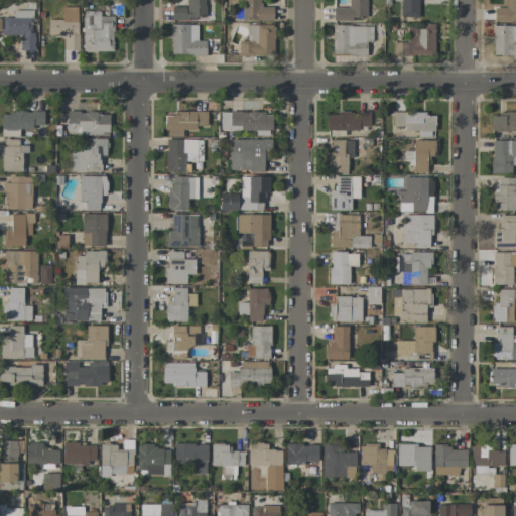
[(171,20),(206,19),(205,0),(187,0),(187,6),(171,7),(171,20)]
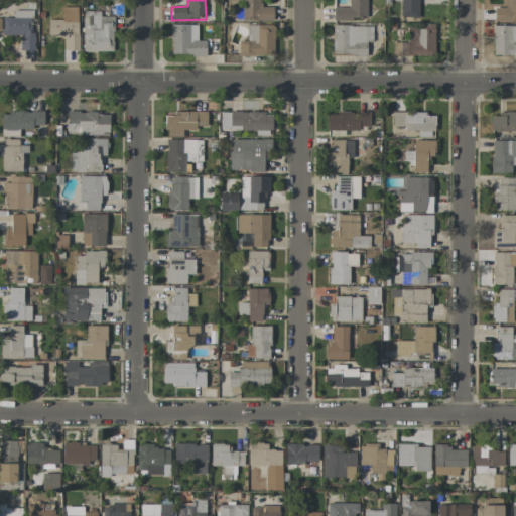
[(260,0),(243,0),(243,20),(273,21),(273,7),(260,7),(260,0)]
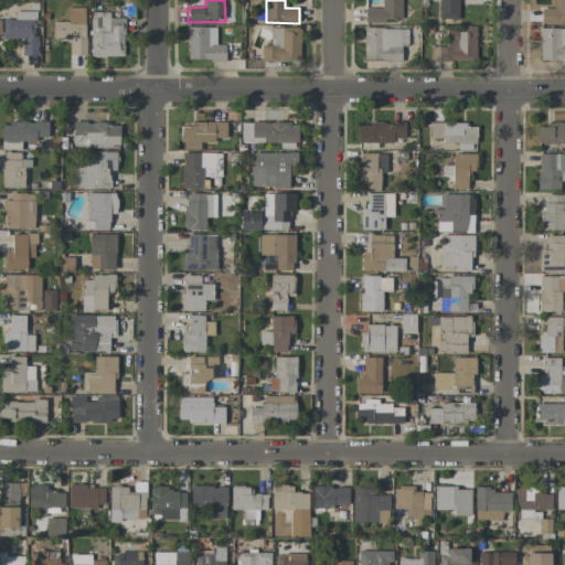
[(364,8),(364,22),(402,21),(401,0),(381,0),(381,8),(364,8)]
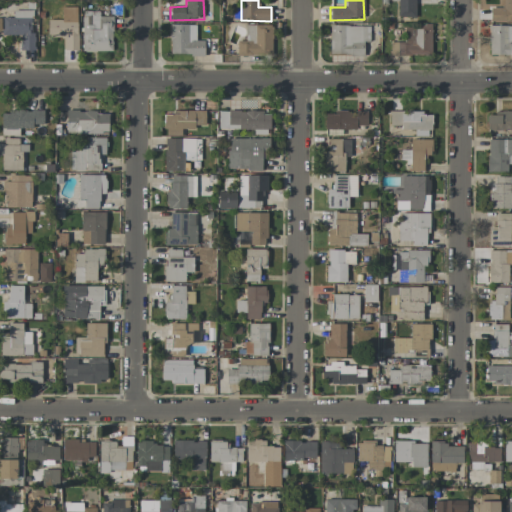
[(415,17),(415,0),(388,0),(389,1),(396,1),(396,16),(415,17)]
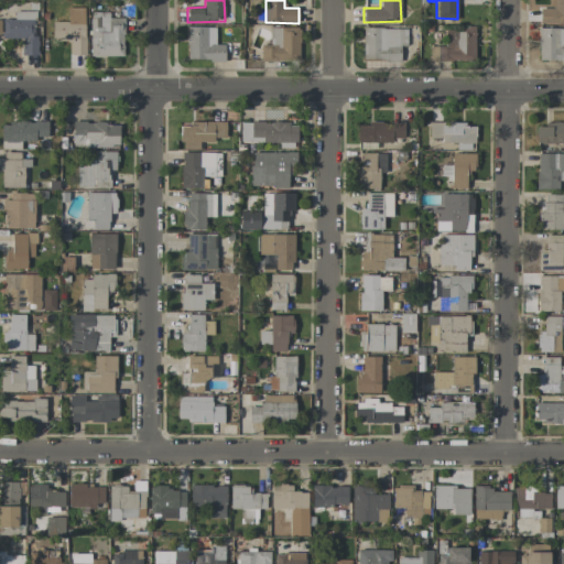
[(563,0),(552,0),(553,8),(540,9),(540,23),(563,22),(563,0)]
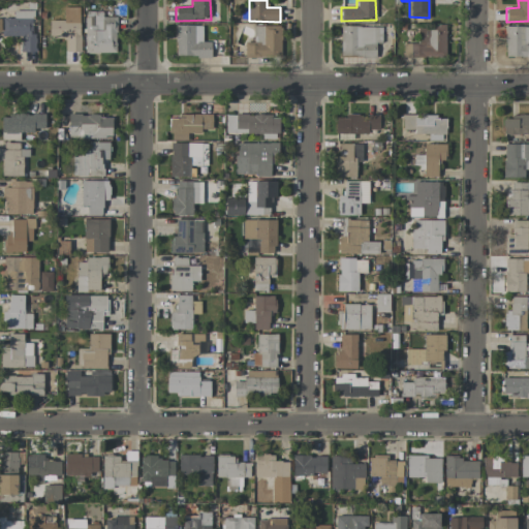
[(79,7),(61,7),(61,20),(49,21),(49,38),(65,38),(66,52),(80,52),(79,7)]
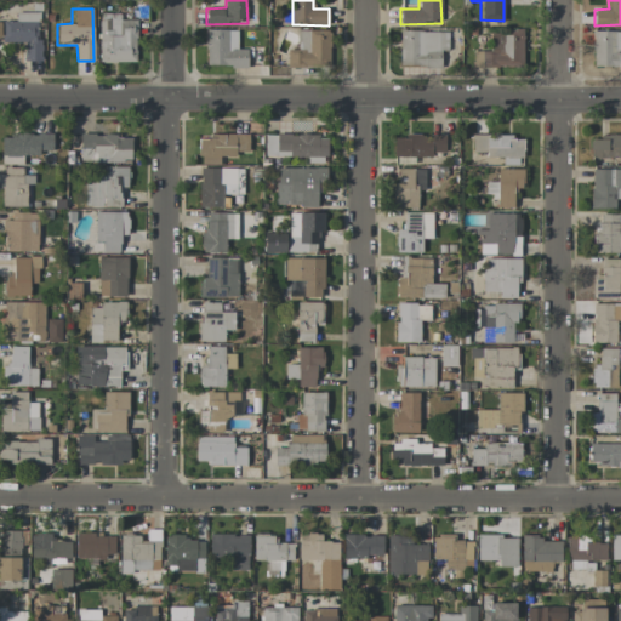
[(40,61),(39,12),(15,12),(15,21),(3,21),(3,44),(23,43),(23,61),(40,61)]
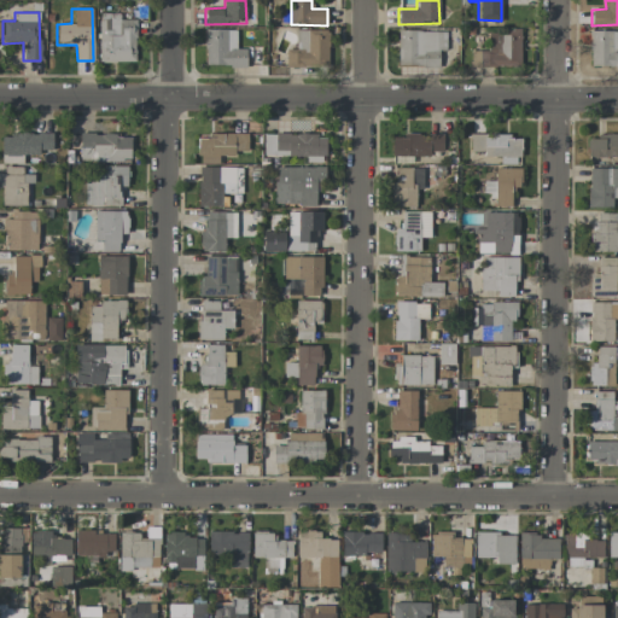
[(136,62),(135,19),(120,19),(120,13),(98,15),(99,63),(136,62)]
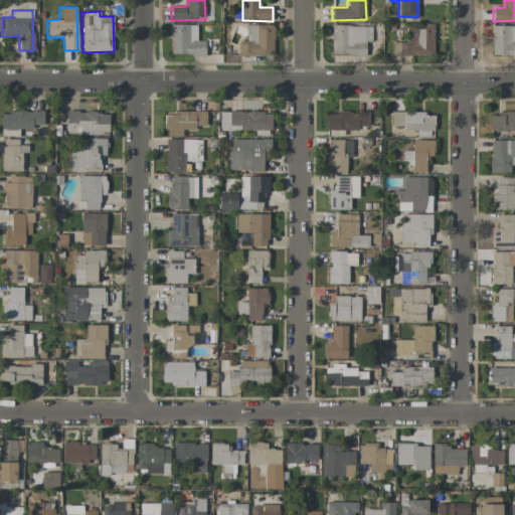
[(205,55),(205,40),(196,40),(197,25),(170,24),(169,54),(205,55)]
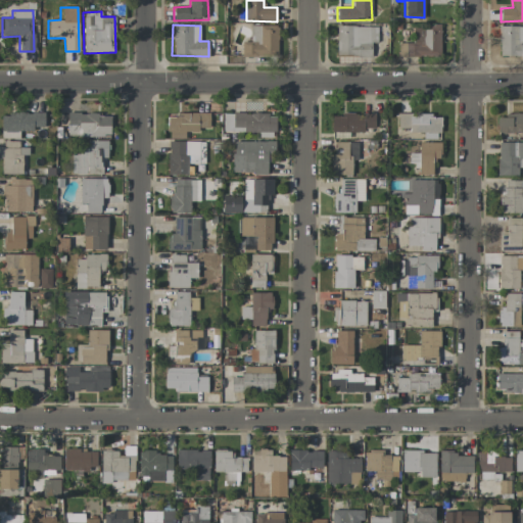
[(248,42),(241,41),(240,55),(277,56),(278,26),(249,25),(248,42)]
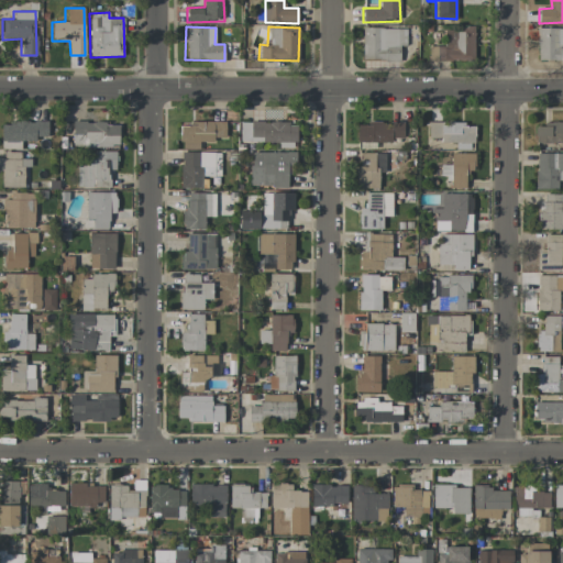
[(429,61),(474,61),(474,26),(445,26),(444,46),(429,45),(429,61)]
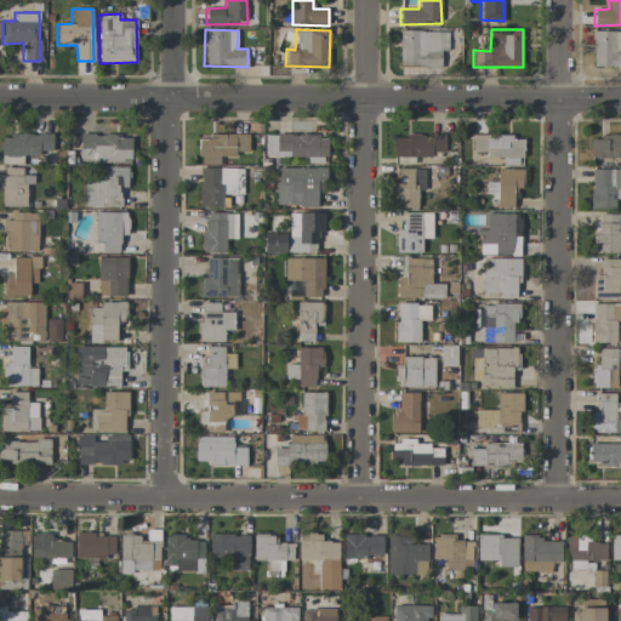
[(398,66),(440,67),(440,50),(448,51),(449,30),(399,30),(398,66)]
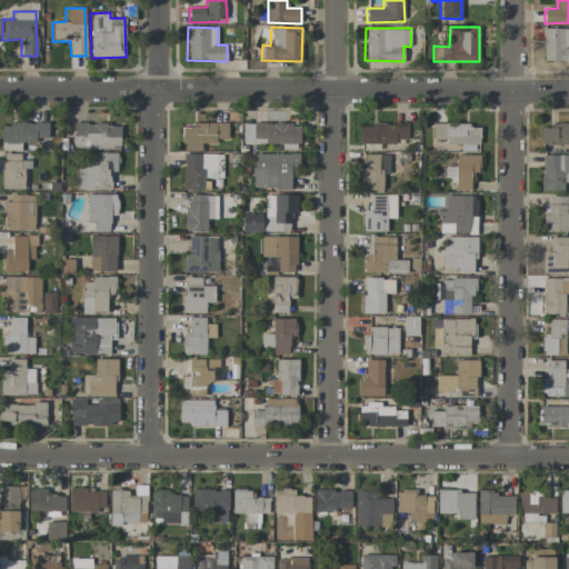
[(568,28),(542,28),(541,61),(568,61),(568,28)]
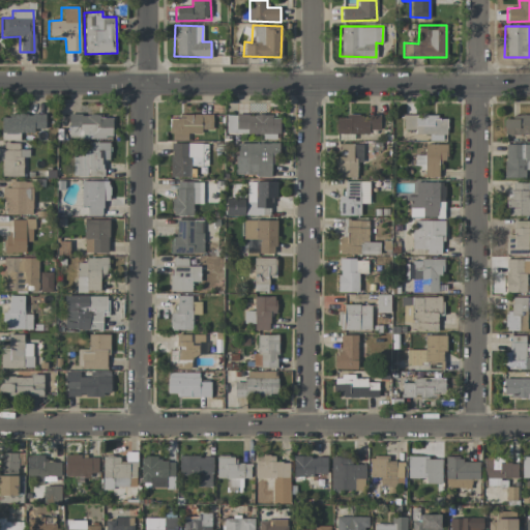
[(1,114),(1,133),(34,134),(34,128),(45,129),(46,115),(1,114)]
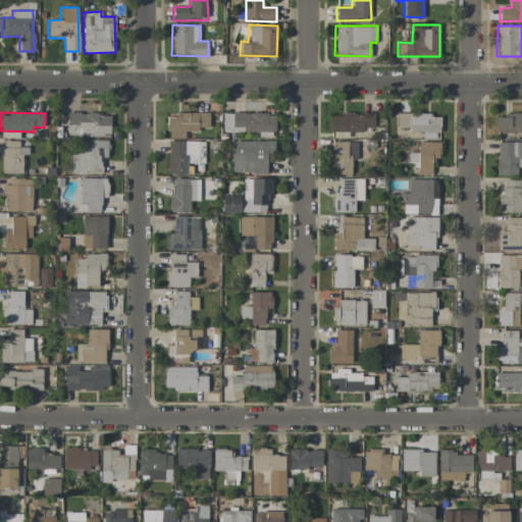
[(496,116),(494,132),(521,132),(521,112),(504,112),(503,116),(496,116)]
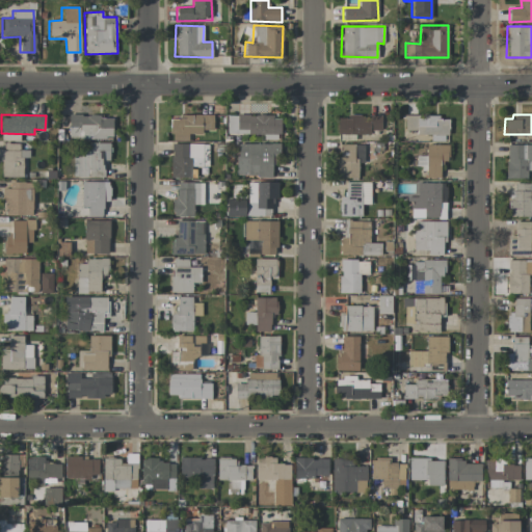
[(112,116),(67,115),(67,138),(111,139),(112,116)]
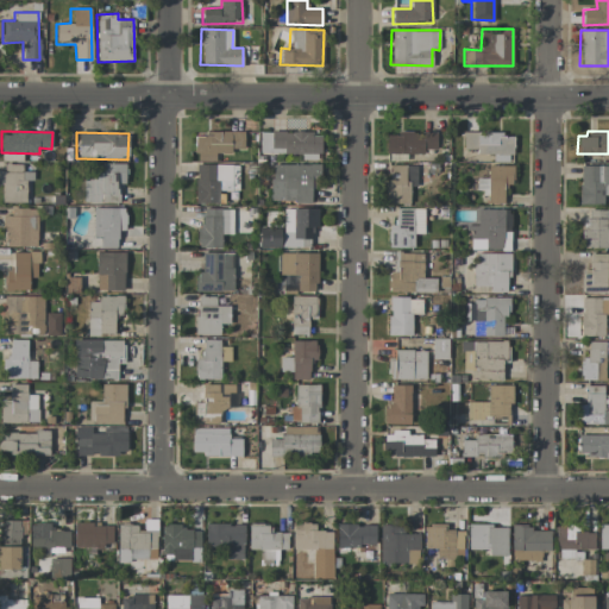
[(244,132),(194,133),(195,161),(215,161),(215,151),(244,151),(244,132)]
